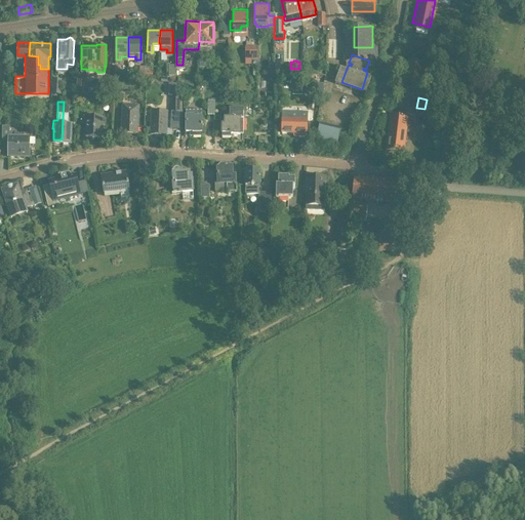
[(72,129),(72,121),(68,120),(69,103),(64,102),(62,140),(70,141),(70,129),(72,129)]
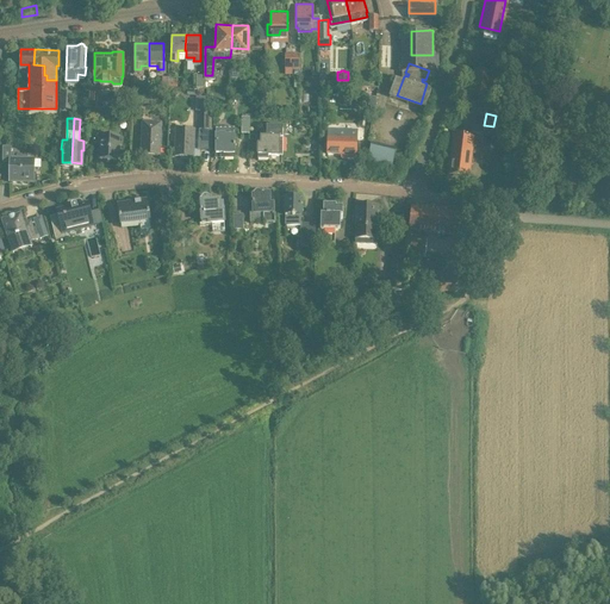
[(159,150),(160,123),(160,118),(142,118),(141,150),(159,150)]
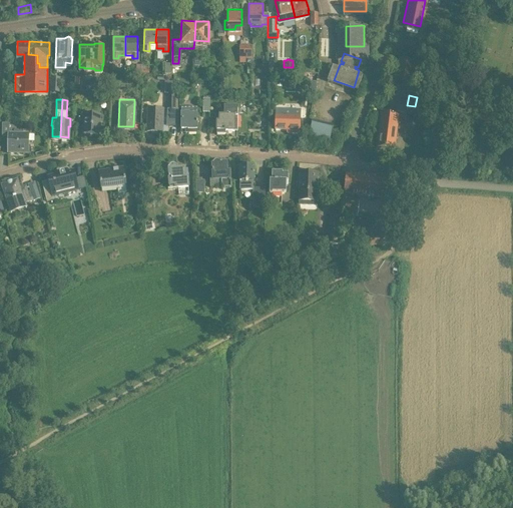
[(236,126),(236,102),(223,102),(223,112),(219,112),(219,118),(216,118),(216,130),(224,130),(224,127),(234,127),(234,126),(236,126)]
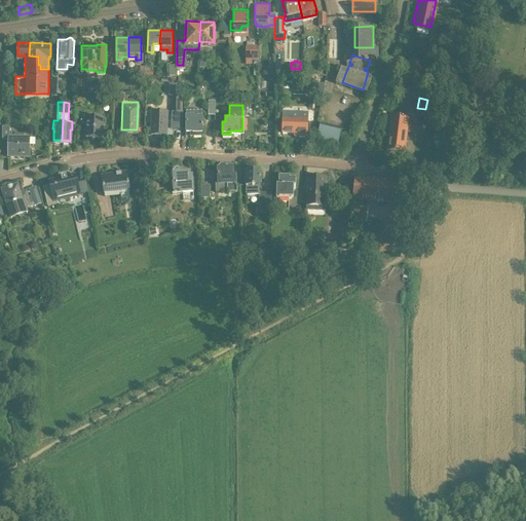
[(201,133),(201,106),(186,106),(186,128),(190,128),(190,132),(201,133)]
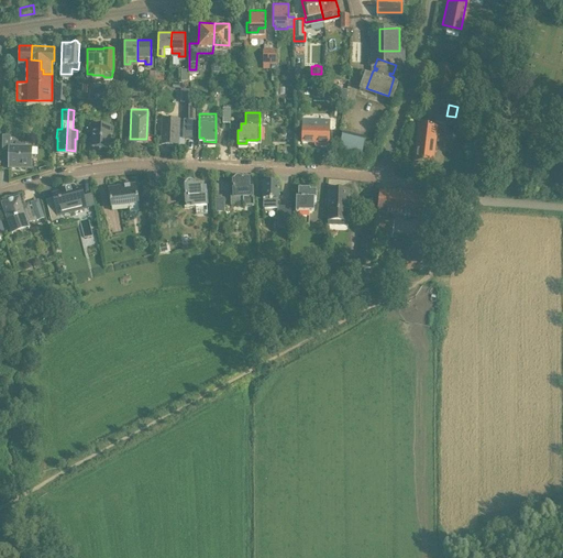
[(178,141),(179,116),(162,115),(161,140),(178,141)]
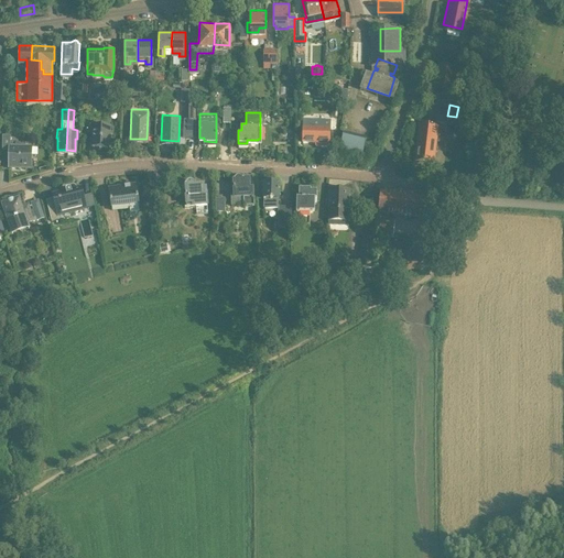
[(329,142),(329,116),(305,115),(305,124),(303,124),(302,139),(316,139),(316,142),(329,142)]
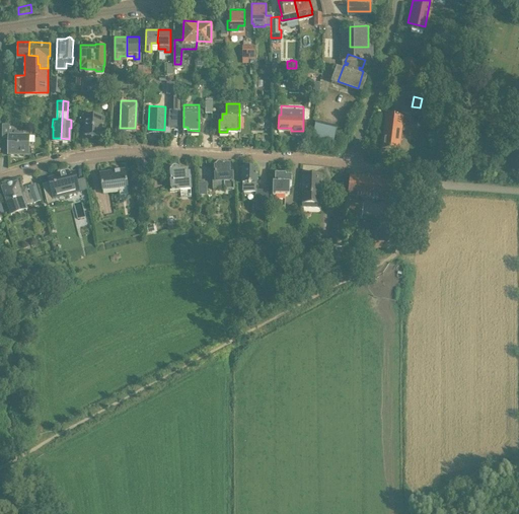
[(399,146),(403,112),(385,109),(382,144),(399,146)]
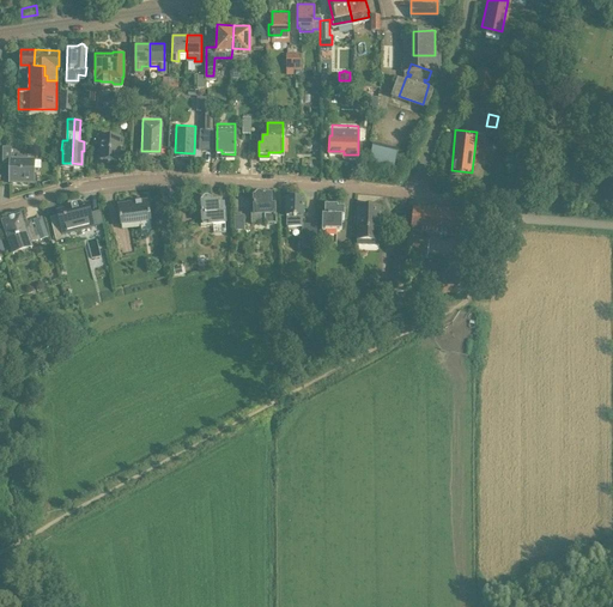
[(119,157),(120,133),(101,132),(99,156),(119,157)]
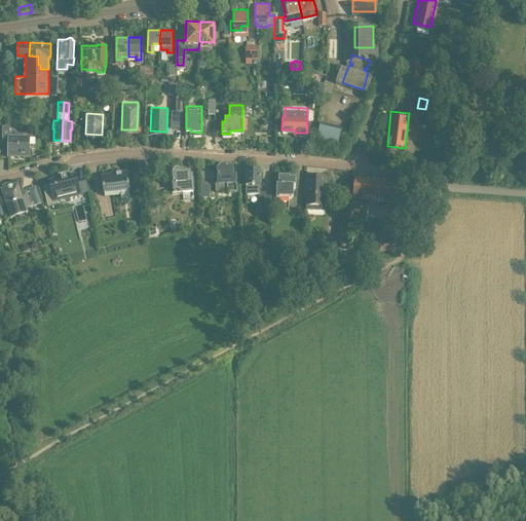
[(337,140),(341,125),(321,120),(316,135),(337,140)]
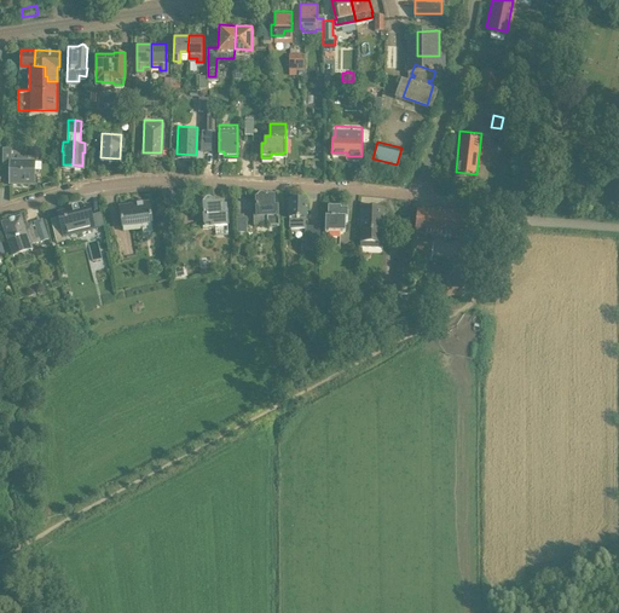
[(4,144),(3,160),(10,161),(10,180),(34,180),(35,156),(11,156),(11,145),(4,144)]
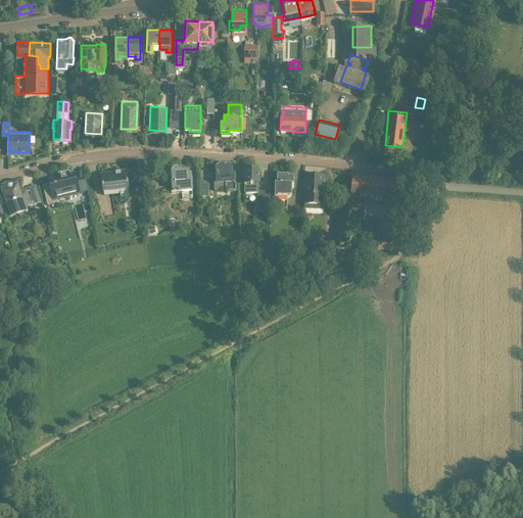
[(217,180),(225,180),(226,188),(235,188),(235,180),(234,180),(234,172),(231,172),(231,162),(229,162),(225,162),(225,161),(224,160),(223,159),(220,159),(219,160),(218,161),(218,163),(217,163),(217,180)]
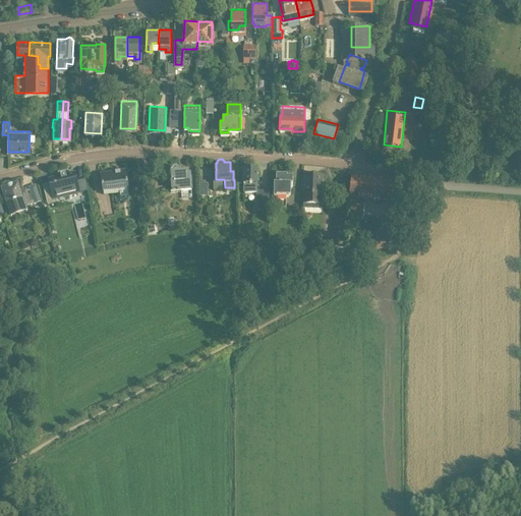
[(179,166),(178,165),(178,164),(177,164),(175,163),(174,164),(171,166),(170,167),(169,168),(168,170),(168,172),(169,174),(170,175),(171,175),(172,188),(191,187),(189,167),(180,168),(180,166),(179,166)]
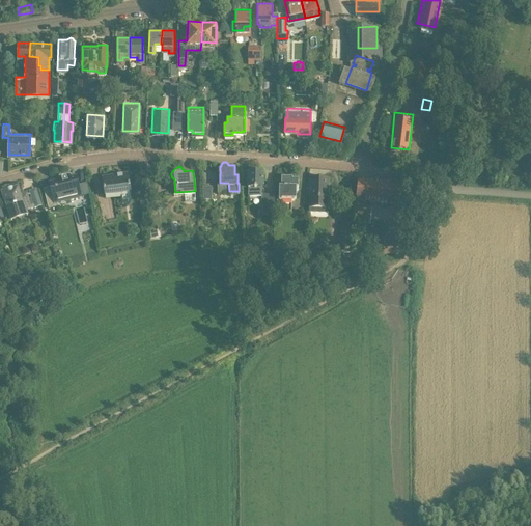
[(105,193),(130,189),(127,169),(102,173),(105,193)]
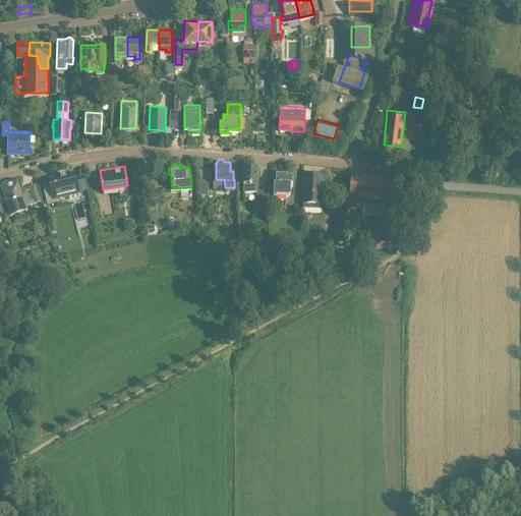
[(269,207),(269,187),(257,187),(257,166),(243,166),(243,189),(243,196),(253,197),(253,207),(269,207)]
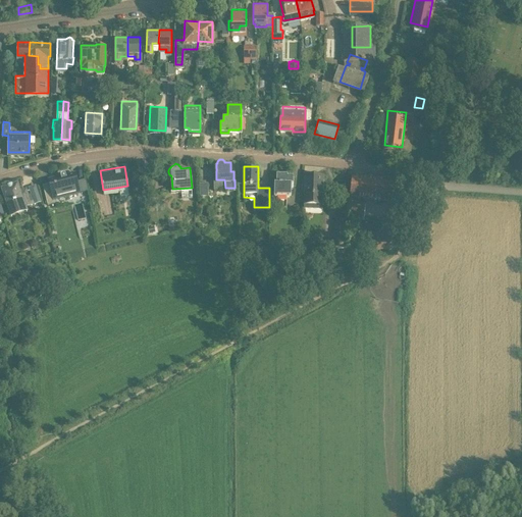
[(50,184),(43,185),(47,200),(54,199),(54,196),(80,190),(75,172),(73,173),(73,172),(66,174),(65,170),(64,169),(62,169),(61,170),(61,171),(60,172),(48,175),(50,184)]
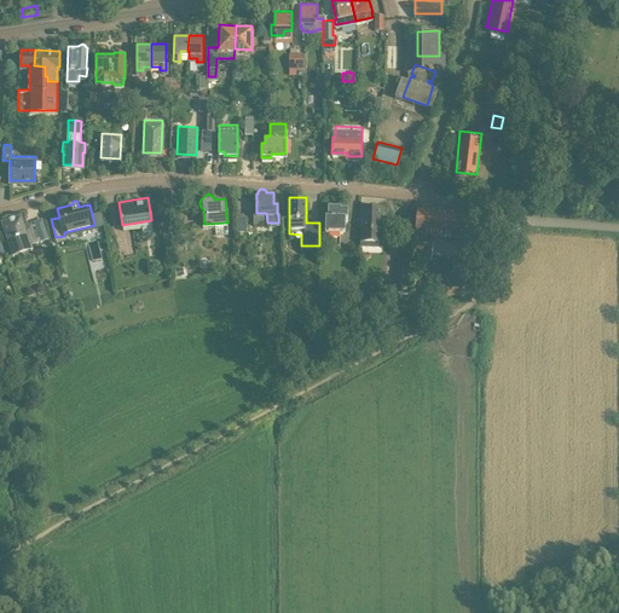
[(347,214),(347,204),(340,204),(340,202),(328,202),(327,213),(325,213),(325,229),(322,229),(322,241),(339,241),(339,229),(345,229),(345,214),(347,214)]
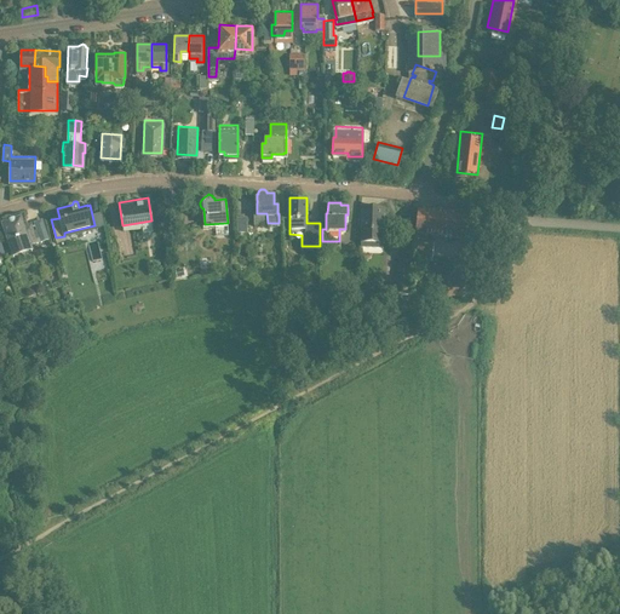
[(383,239),(383,204),(361,204),(360,237),(383,239)]
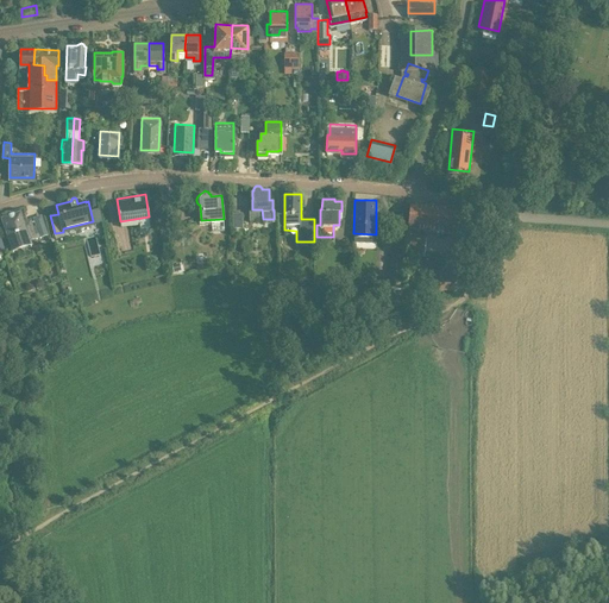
[(454,231),(457,206),(409,202),(408,226),(454,231)]
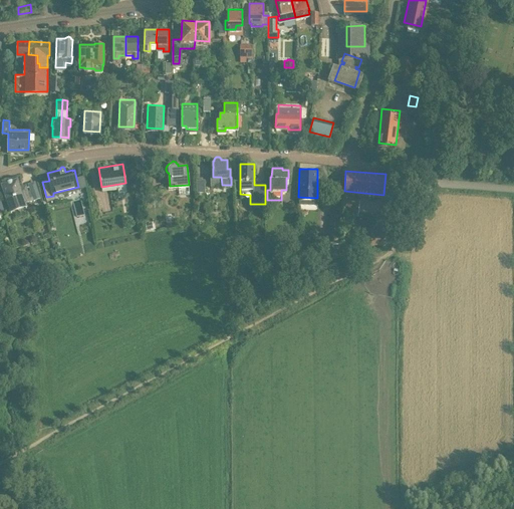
[(13,178),(1,182),(11,210),(26,205),(25,200),(31,198),(25,182),(19,184),(19,183),(15,184),(13,178)]
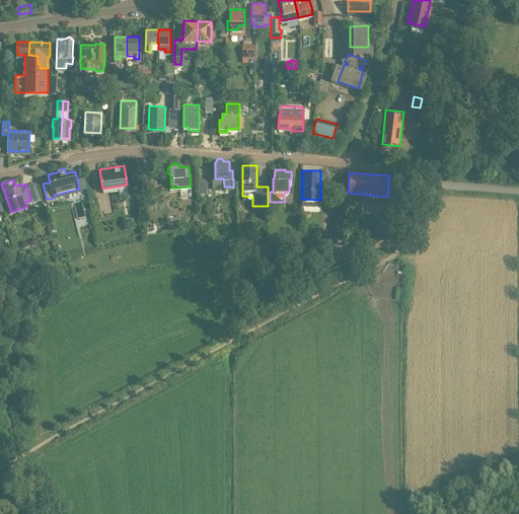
[(34,180),(28,182),(34,199),(41,197),(34,180)]
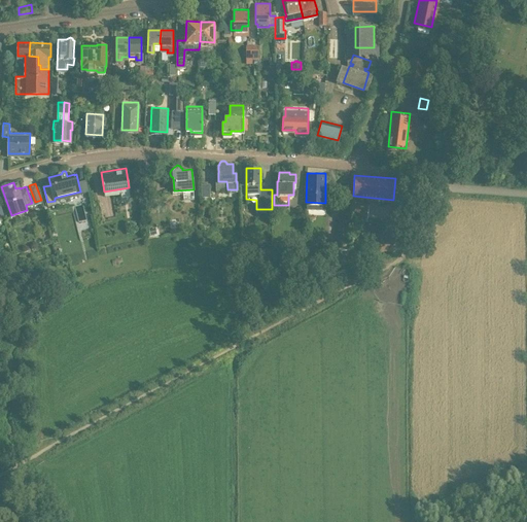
[(146,190),(138,192),(139,202),(147,201),(146,190)]
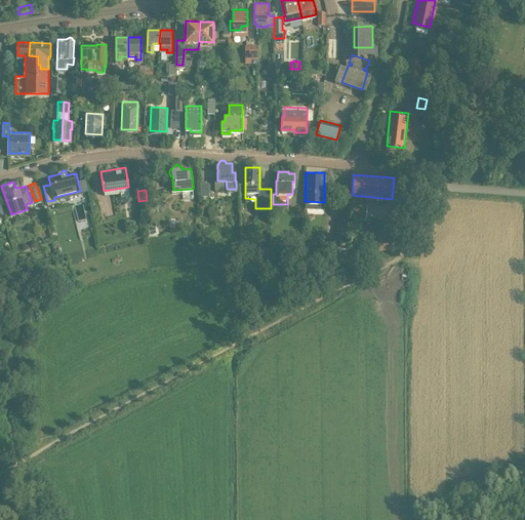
[(366,216),(367,206),(351,205),(350,215),(366,216)]
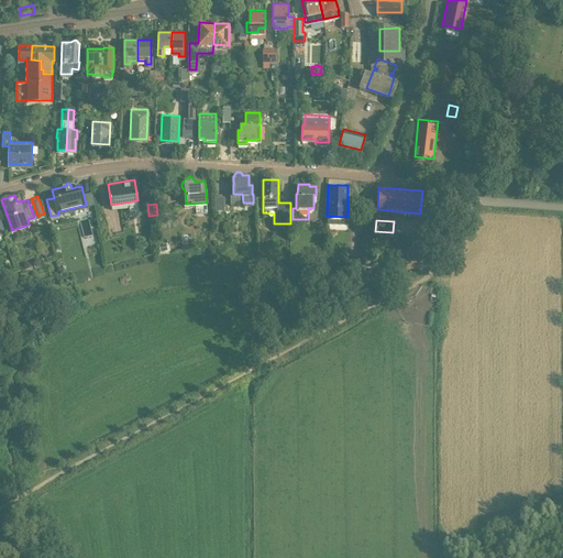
[(427,265),(429,231),(418,231),(416,256),(396,255),(395,264),(427,265)]
